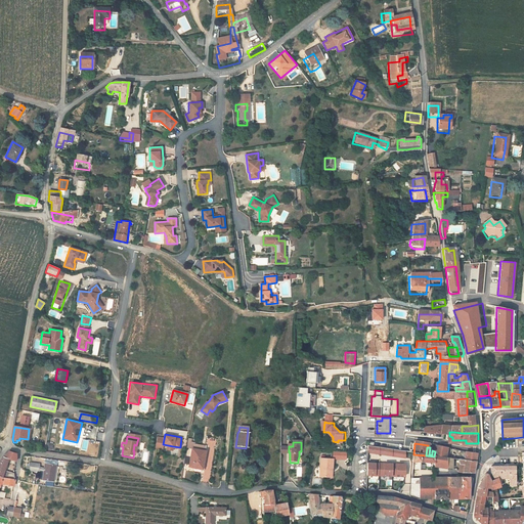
[(434,456),(437,456),(445,457),(446,449),(435,447),(435,451),(434,456)]
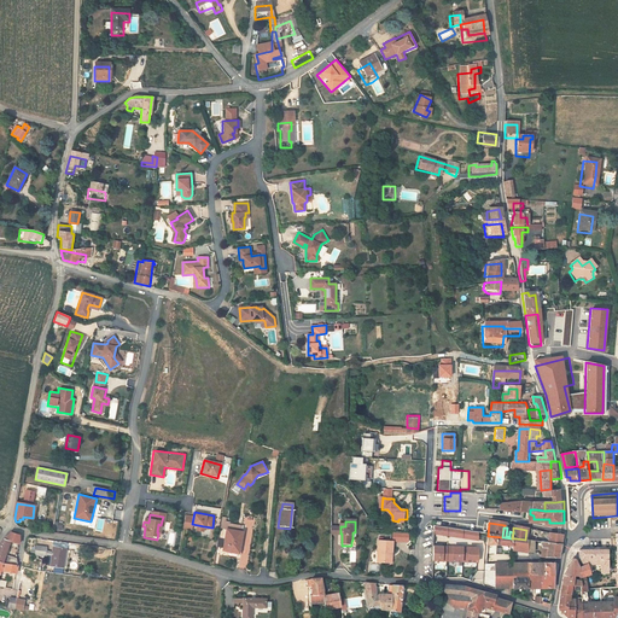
[(240,531),(228,530),(227,530),(223,551),(238,553),(242,532),(240,531)]
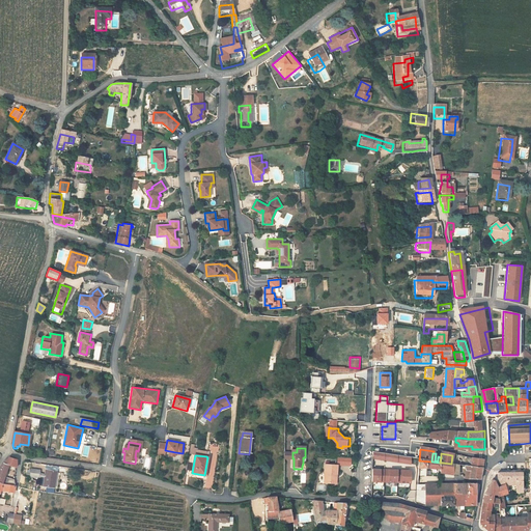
[(0,482),(15,485),(14,479),(8,478),(10,467),(16,467),(17,459),(9,458),(0,469),(0,482)]
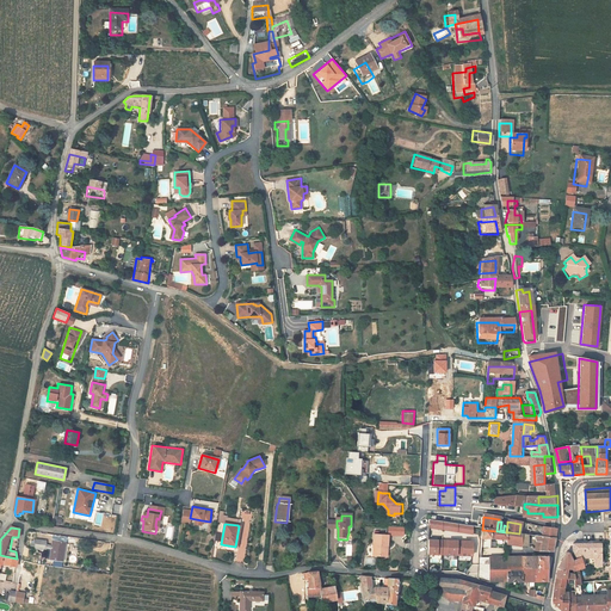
[(545,528),(545,537),(556,538),(556,529),(545,528)]
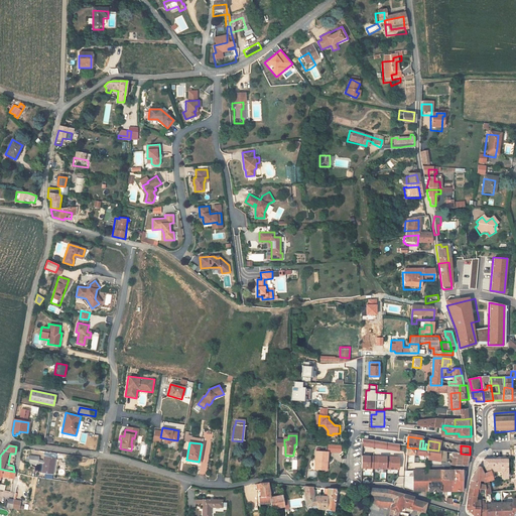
[(429,459),(430,449),(427,449),(419,448),(407,447),(406,447),(406,456),(407,456),(419,457),(419,460),(423,460),(423,458),(428,458),(429,459)]
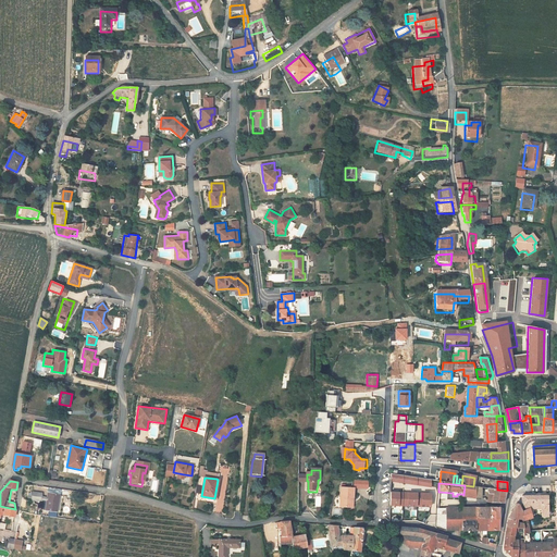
[(462,496),(478,498),(479,487),(473,486),(465,485),(463,495),(462,494),(462,496)]
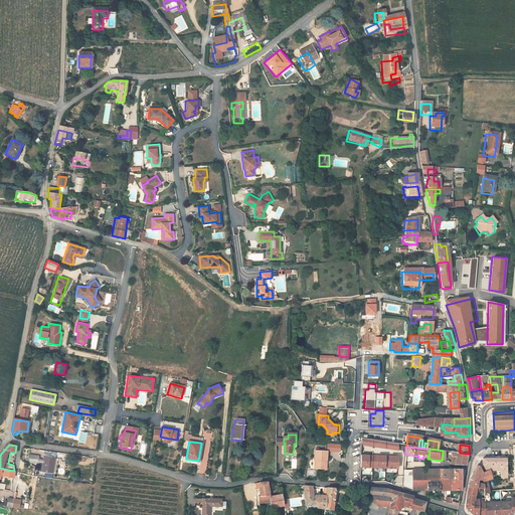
[(467,464),(469,454),(460,453),(452,452),(451,465),(467,464)]
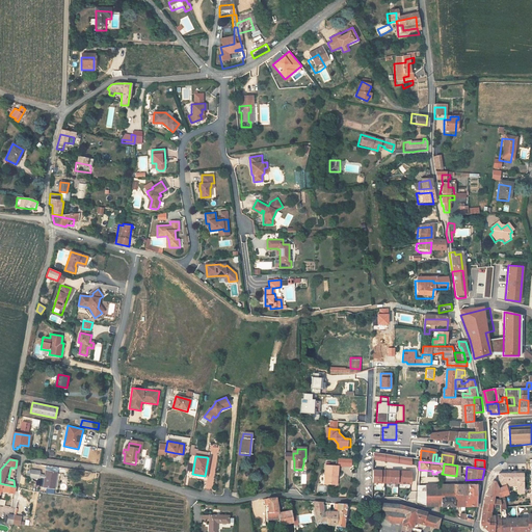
[(30,477),(40,478),(41,471),(31,469),(30,477)]
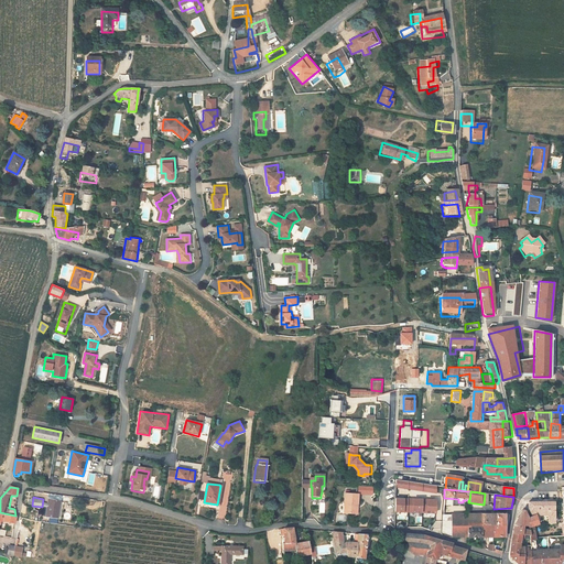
[(416,513),(435,513),(435,499),(409,498),(409,503),(403,503),(403,497),(394,497),(394,512),(411,512),(411,517),(416,517),(416,513)]
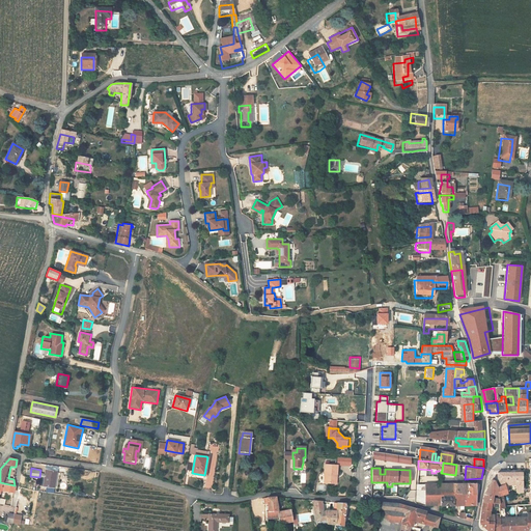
[(44,486),(54,487),(57,471),(47,469),(44,486)]
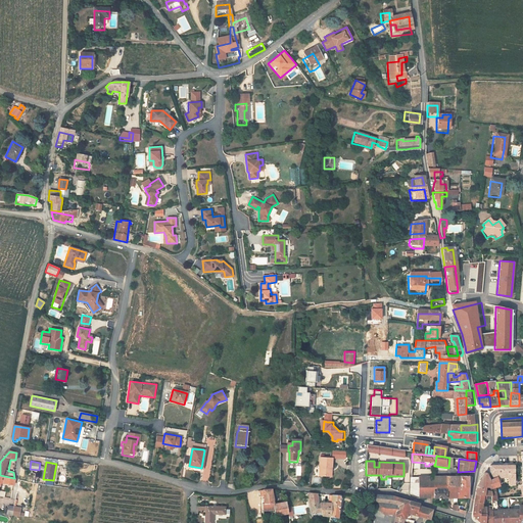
[(332,471),(334,471),(334,463),(322,462),(321,480),(331,480),(332,471)]
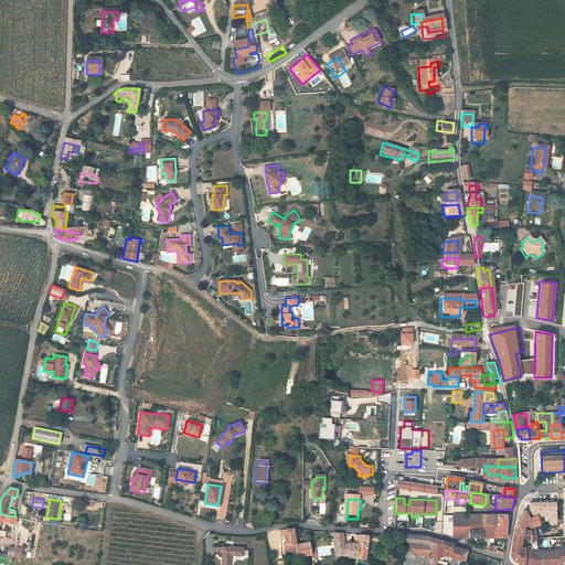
[(534,510),(539,519),(542,518),(552,515),(553,524),(558,524),(558,503),(533,503),(532,503),(534,510)]
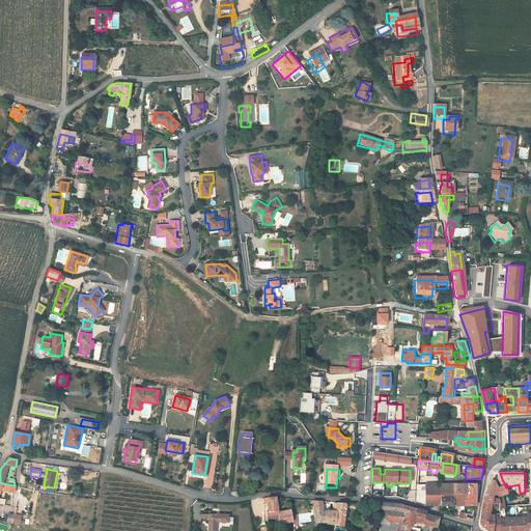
[(485,500),(485,501),(495,501),(495,497),(502,496),(501,488),(498,488),(497,481),(494,480),(487,493),(485,500)]
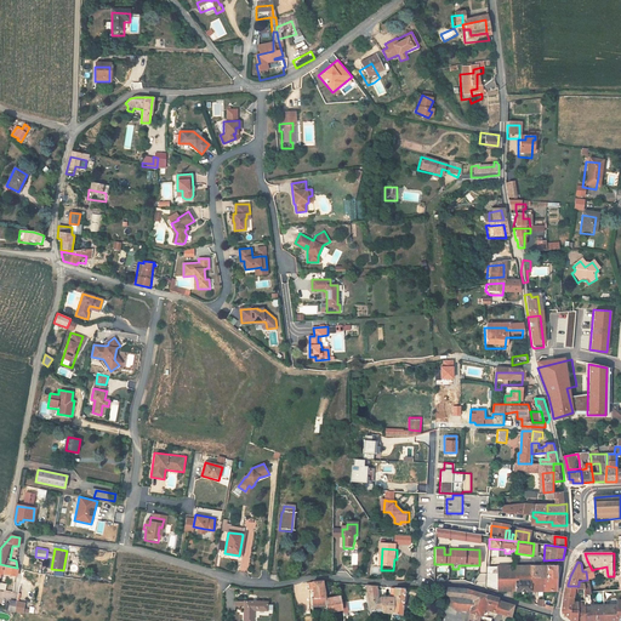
[(0,573),(16,576),(17,568),(0,564),(0,573)]
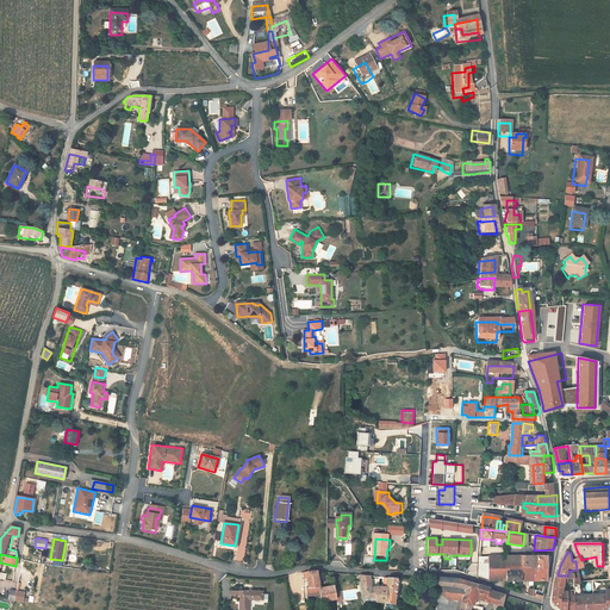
[(523,568),(536,568),(551,568),(552,567),(554,555),(523,556),(523,568)]
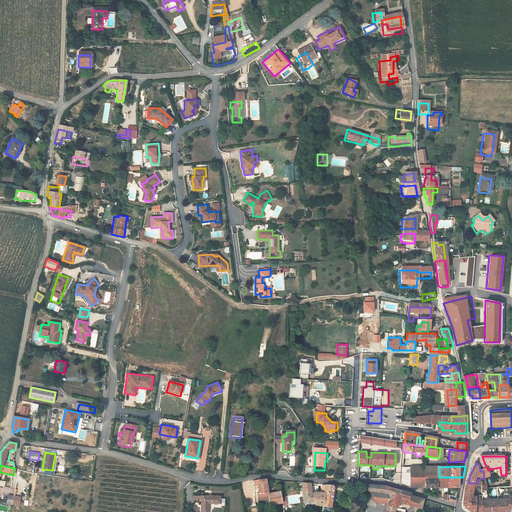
[(439,467),(427,468),(426,487),(439,487),(439,477),(439,467)]
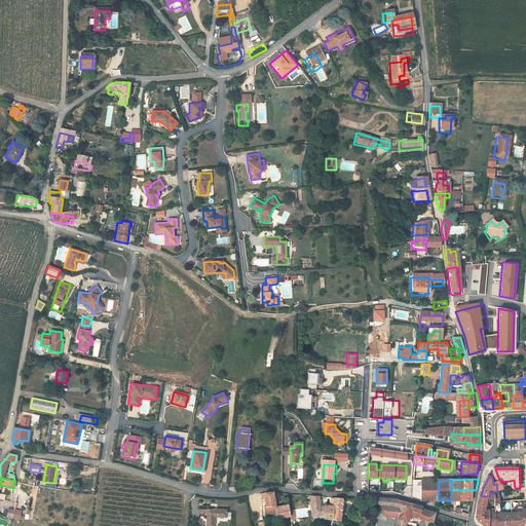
[(438,500),(439,481),(423,482),(424,500),(438,500)]
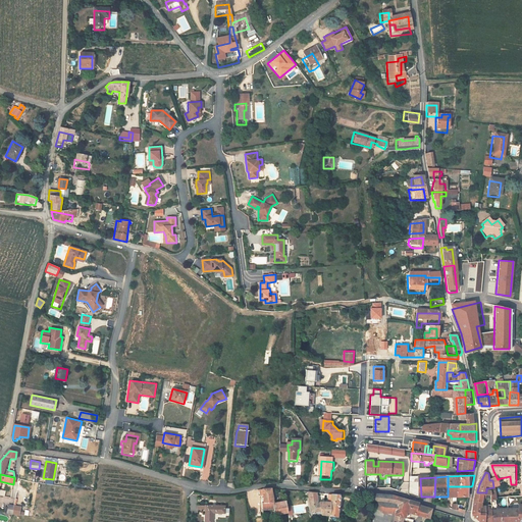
[(492,480),(493,487),(502,485),(501,478),(498,479),(492,480)]
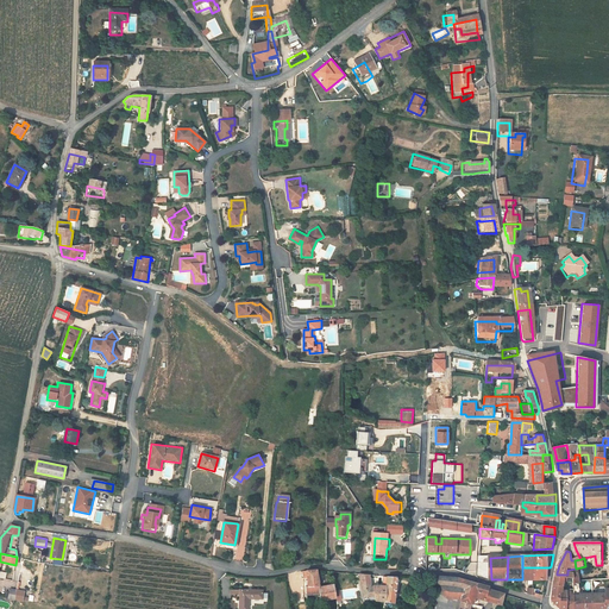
[(522,567),(522,579),(535,579),(535,567),(522,567)]
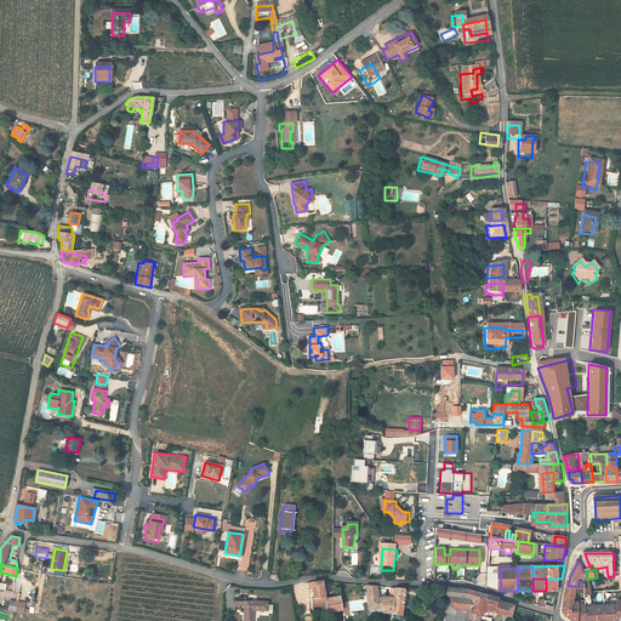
[(546,579),(546,591),(560,590),(560,579),(546,579)]
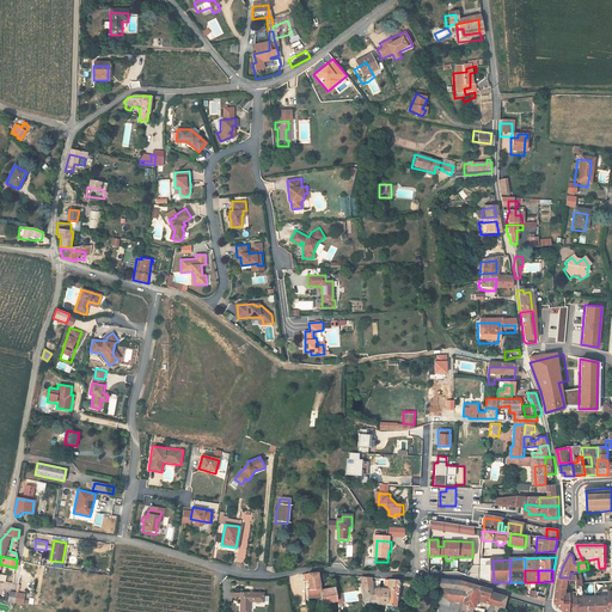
[(319,586),(319,576),(306,577),(306,585),(308,585),(308,592),(307,592),(308,600),(320,599),(319,586)]
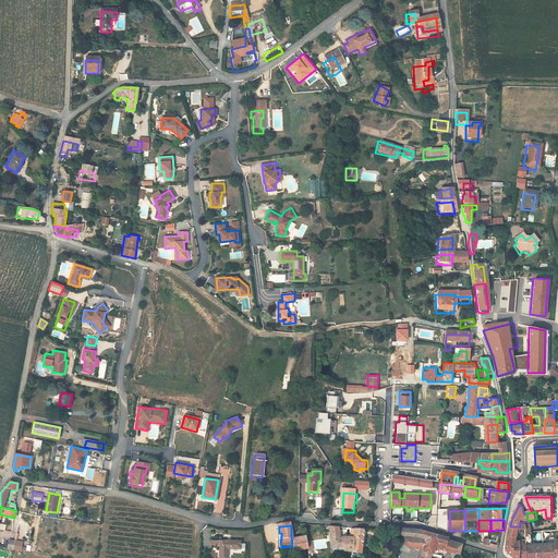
[(329,529),(334,549),(342,548),(343,554),(355,554),(355,530),(352,530),(352,537),(349,538),(349,536),(344,537),(344,545),(342,545),(340,529),(329,529)]
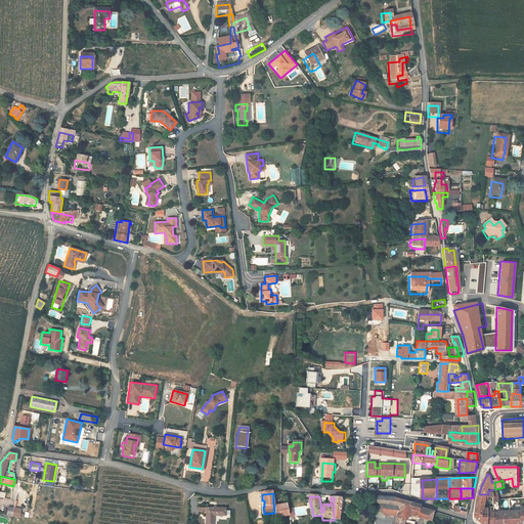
[(381,507),(381,512),(387,514),(385,523),(396,523),(400,509),(411,512),(413,501),(400,498),(379,496),(379,504),(381,505),(381,507)]
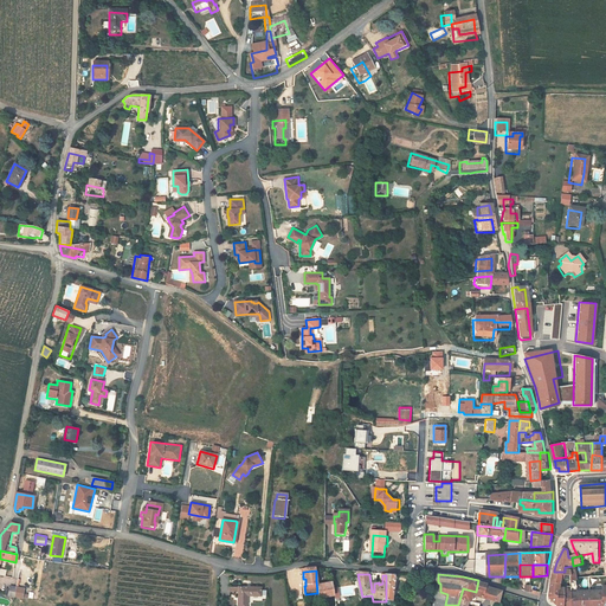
[(397,577),(386,575),(386,601),(395,601),(397,577)]
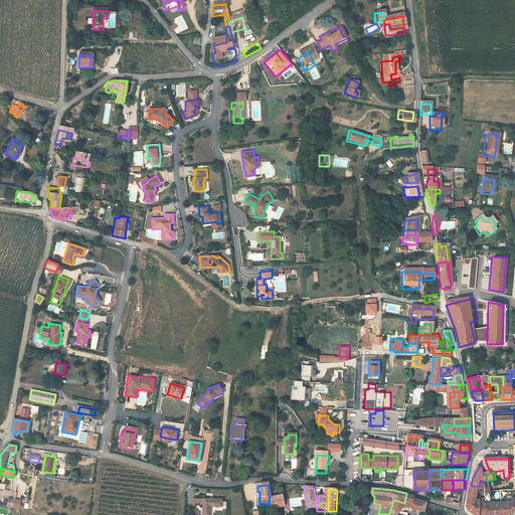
[(416,496),(406,493),(404,503),(393,500),(389,514),(409,514),(410,513),(405,512),(406,506),(426,512),(430,502),(415,499),(416,496)]
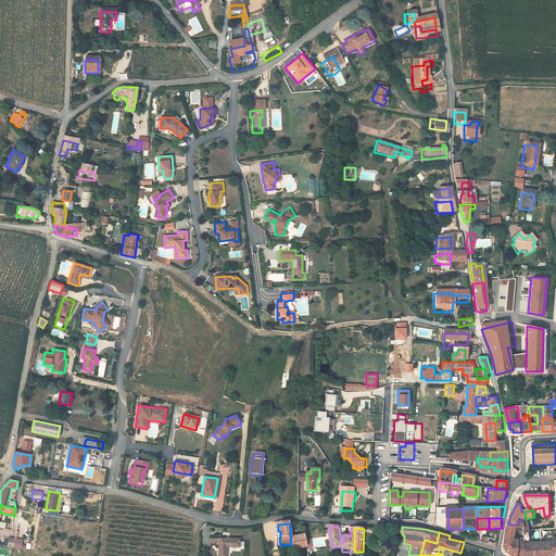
[(555,555),(555,535),(555,542),(543,542),(543,555),(555,555)]
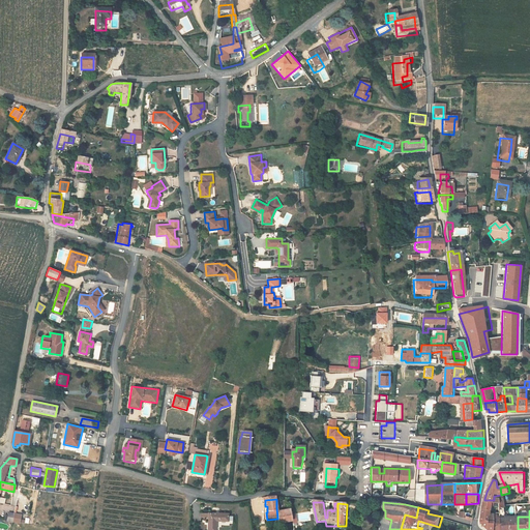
[(494,529),(495,529),(497,517),(497,514),(495,513),(494,512),(483,511),(483,521),(490,529),(494,529)]
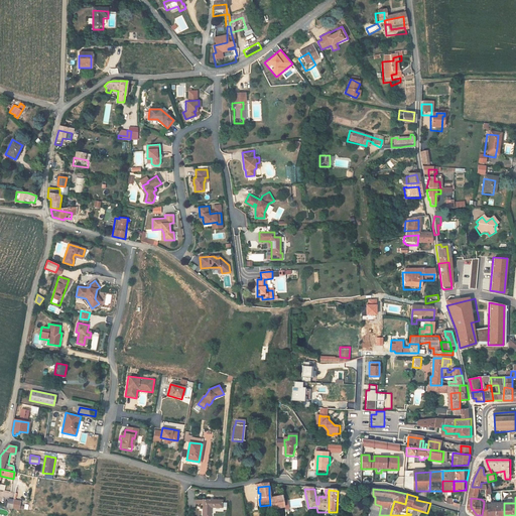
[(7,507),(24,509),(24,507),(19,506),(20,501),(9,499),(7,507)]
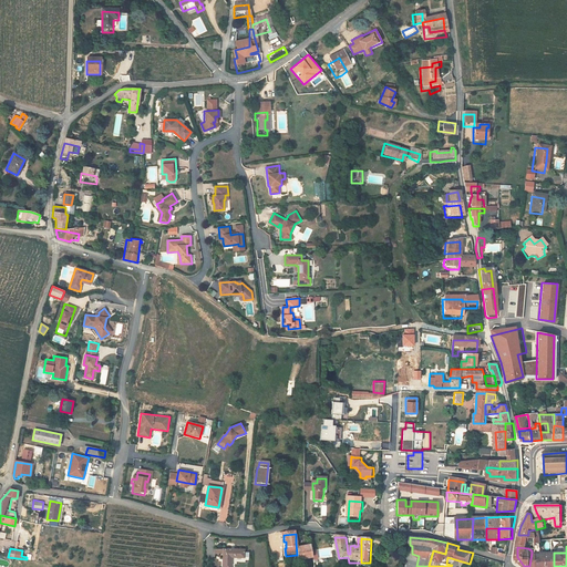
[(315,562),(312,548),(298,550),(300,564),(315,562)]
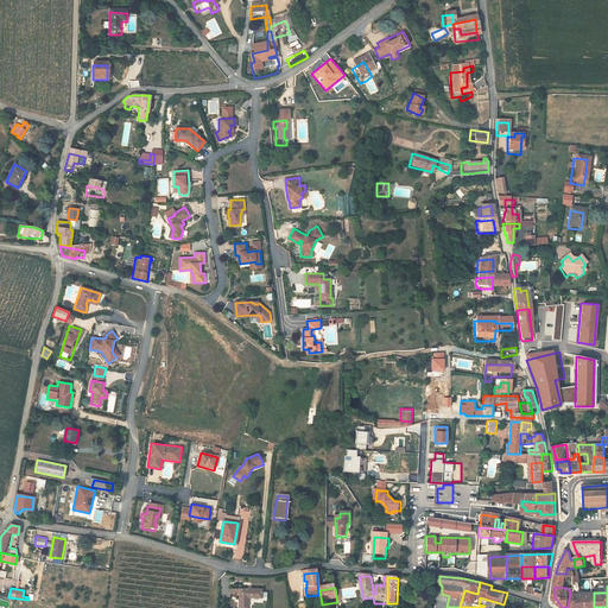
[(247,607),(248,602),(263,602),(263,594),(230,593),(230,597),(239,597),(238,607),(247,607)]
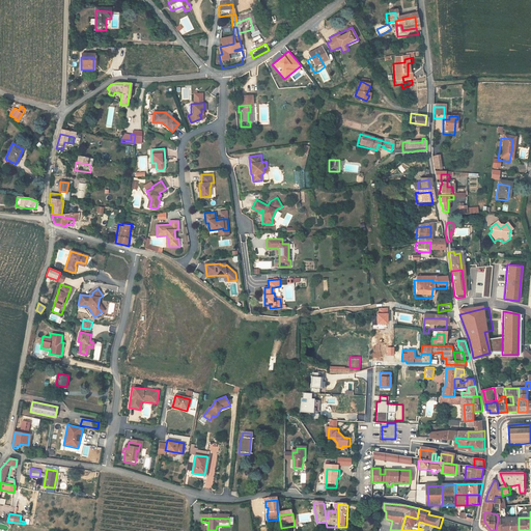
[(390,530),(392,521),(386,519),(383,518),(382,520),(381,530),(390,530)]
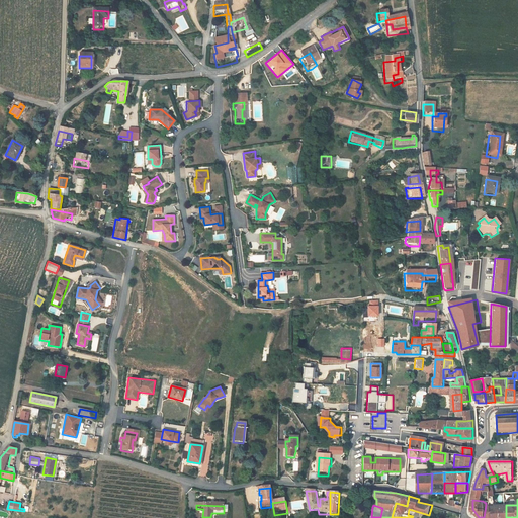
[(506,517),(506,505),(491,506),(489,517),(506,517)]
